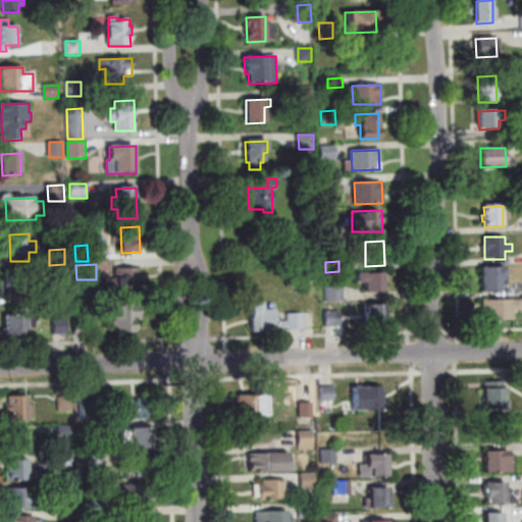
[(483,268),(507,267),(507,280),(509,280),(509,292),(502,292),(502,295),(484,295),(483,268)]
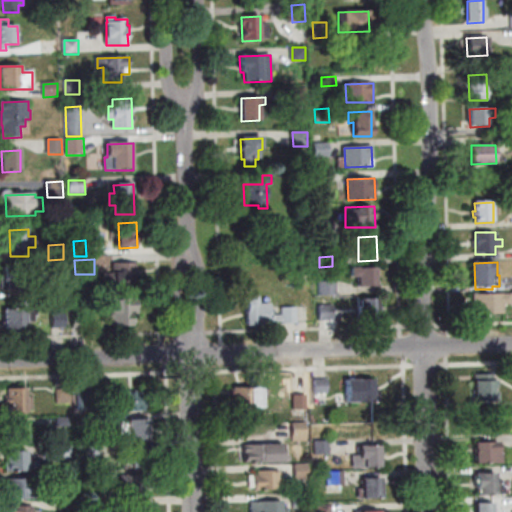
[(104,293),(104,275),(114,275),(114,264),(137,263),(138,292),(104,293)]
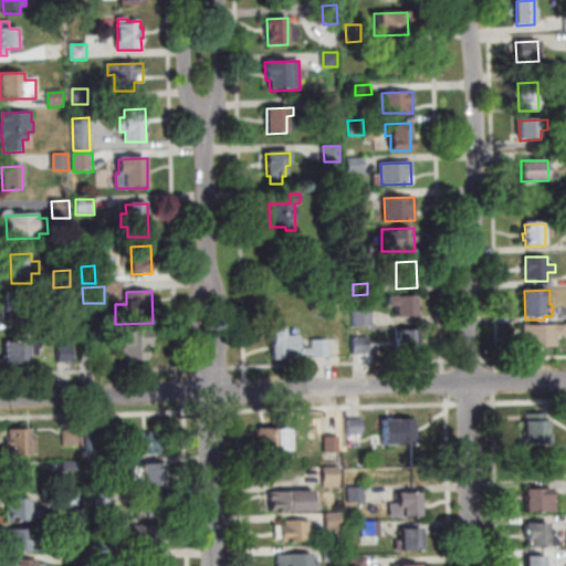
[(35,321),(2,322),(1,306),(4,306),(4,296),(34,295),(35,321)]
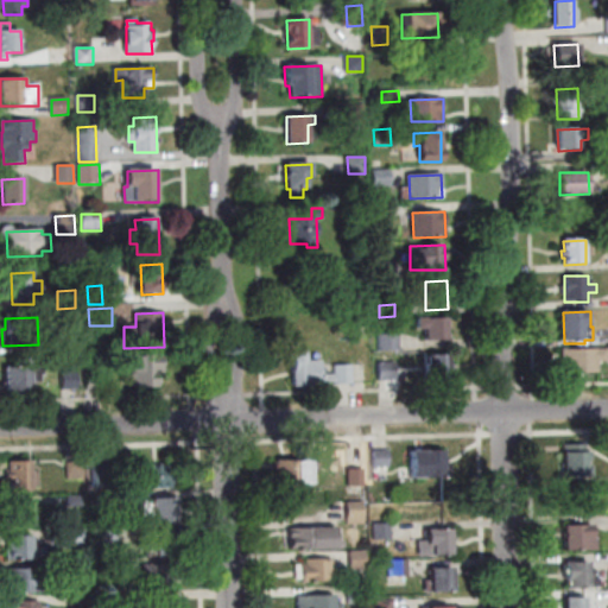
[(417,330),(417,320),(448,318),(448,329),(417,330)]
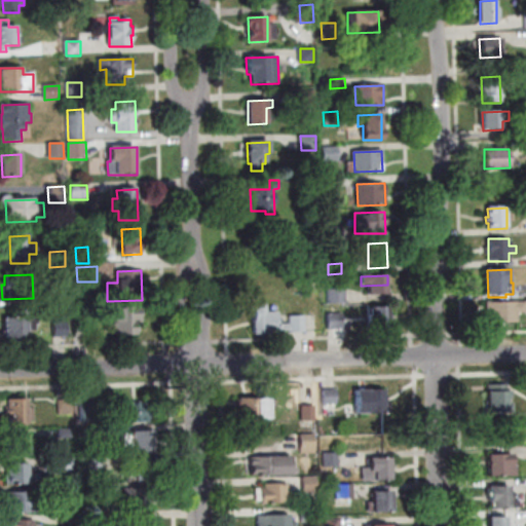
[(329,304),(328,290),(346,290),(346,303),(329,304)]
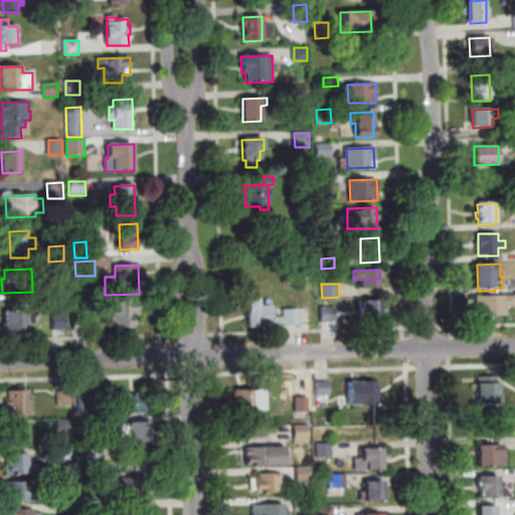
[(514,307),(507,307),(507,316),(479,317),(479,298),(514,297),(514,307)]
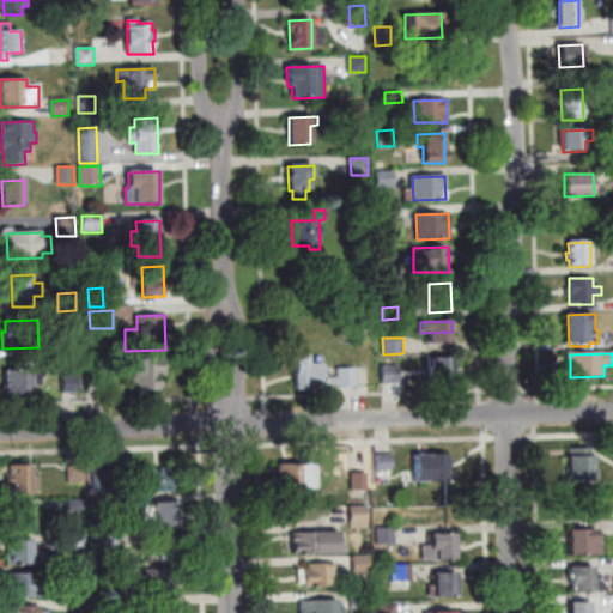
[(323,364),(325,390),(297,392),(296,358),(310,358),(310,365),(323,364)]
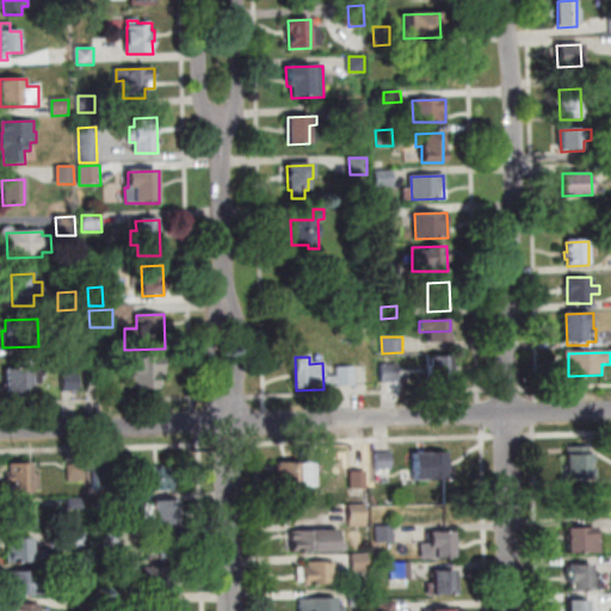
[(450,357),(451,384),(431,384),(430,357),(450,357)]
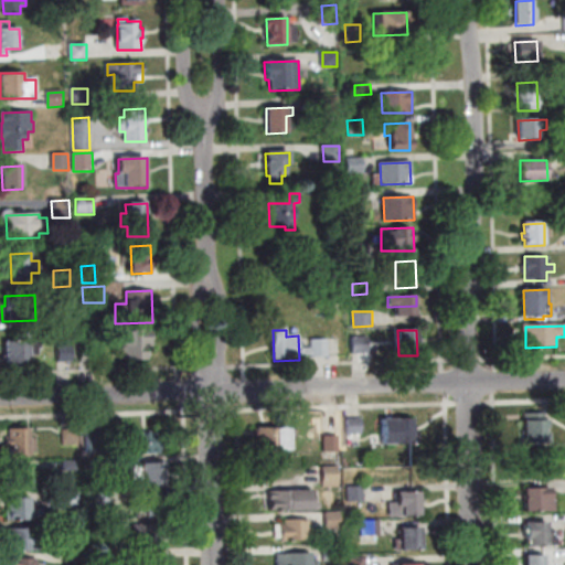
[(125,361),(124,332),(152,331),(153,344),(147,344),(148,360),(125,361)]
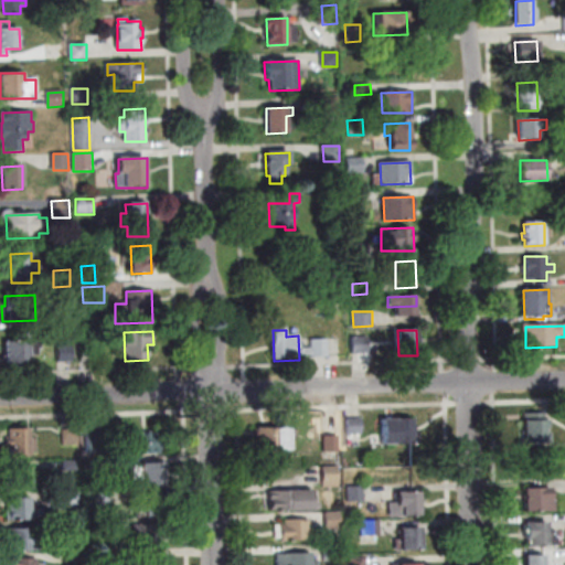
[(369,353),(352,353),(352,338),(368,338),(369,353)]
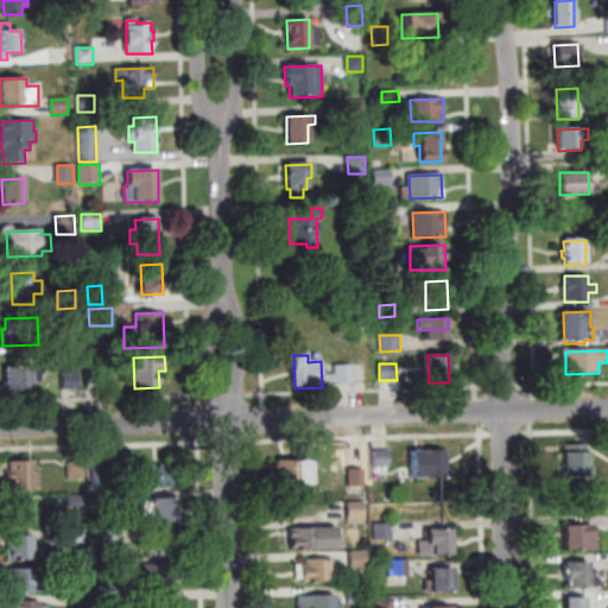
[(353,384),(336,385),(336,366),(353,366),(353,384)]
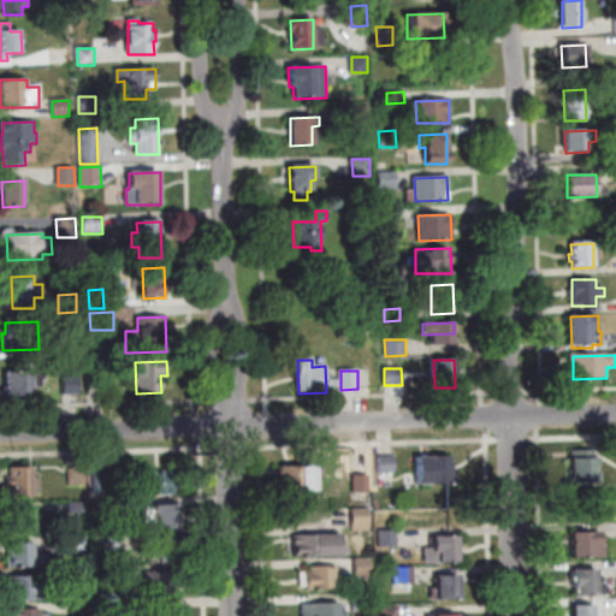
[(7,374),(46,373),(46,381),(42,381),(42,388),(33,389),(33,398),(7,398),(7,374)]
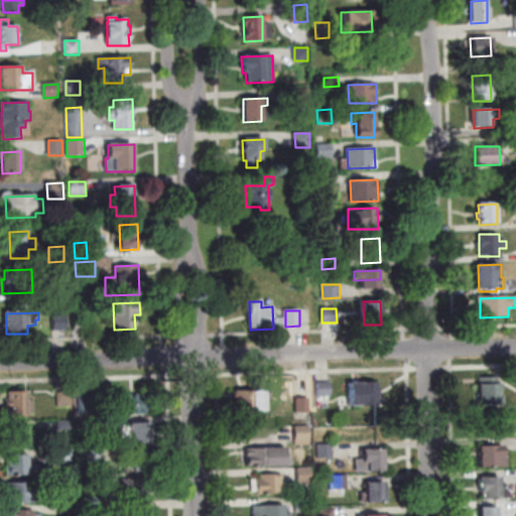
[(53,316),(67,316),(67,331),(53,331),(53,316)]
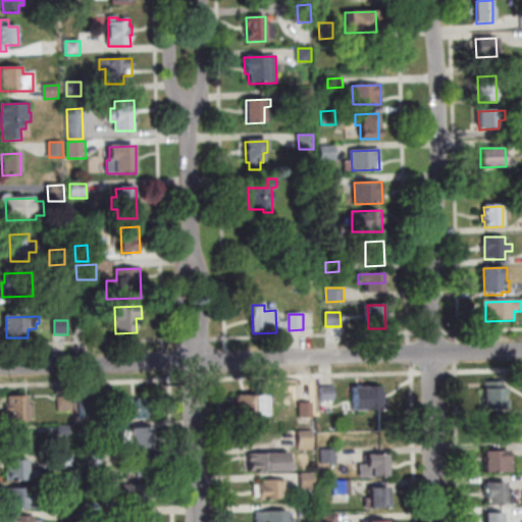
[(75,334),(74,321),(88,321),(89,334),(75,334)]
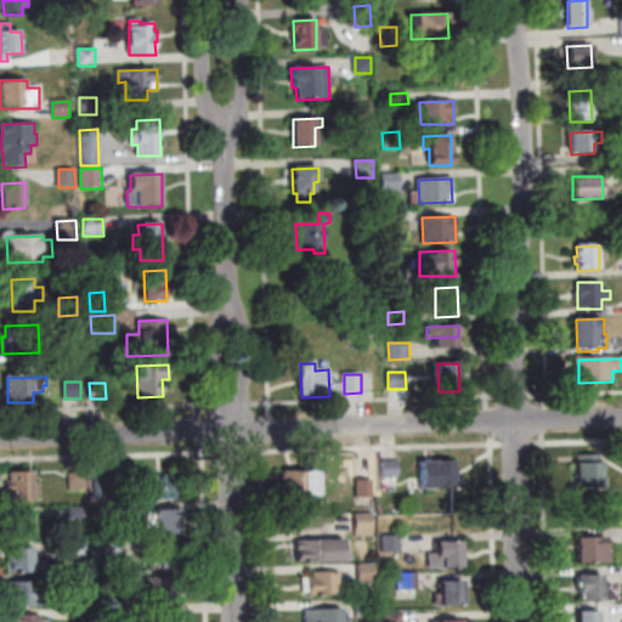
[(580,490),(578,456),(598,456),(598,464),(608,464),(608,490),(580,490)]
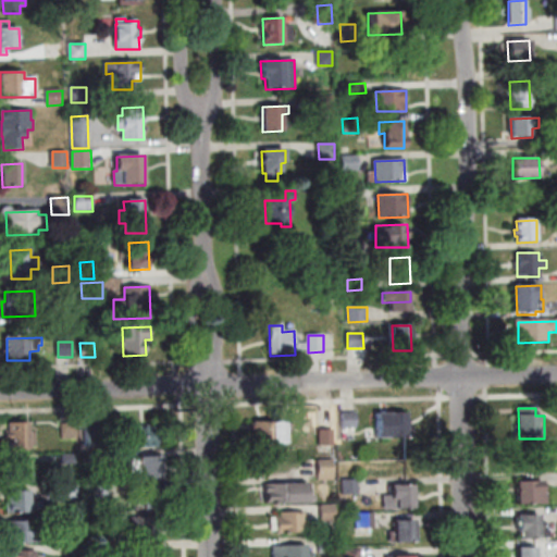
[(343,428),(343,413),(356,413),(356,428),(343,428)]
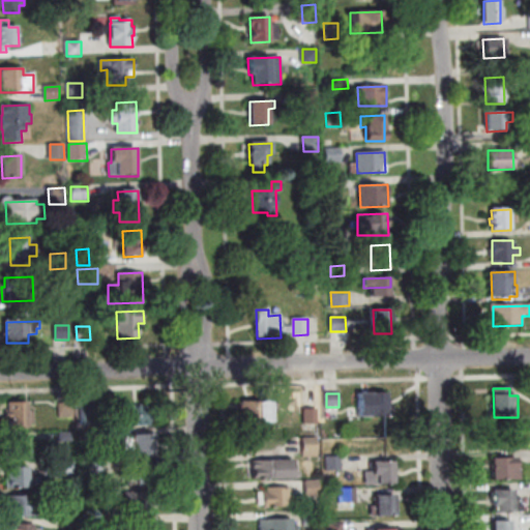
[(359,394),(387,393),(388,417),(359,417),(359,394)]
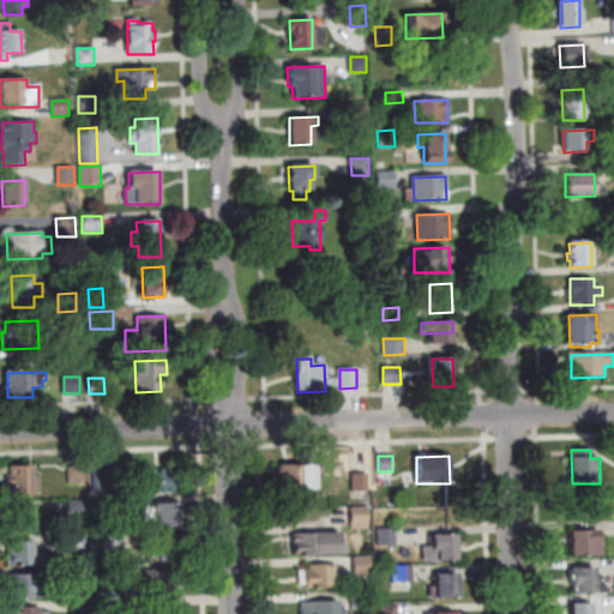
[(281,493),(281,475),(277,475),(277,469),(281,469),(281,467),(313,465),(314,489),(301,491),(301,492),(281,493)]
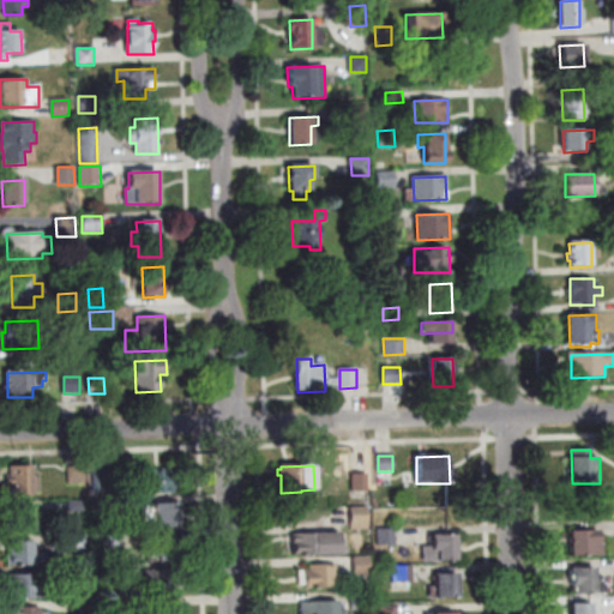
[(40,492),(32,492),(32,494),(11,494),(11,488),(8,488),(8,477),(11,477),(10,468),(32,468),(32,476),(40,476),(40,492)]
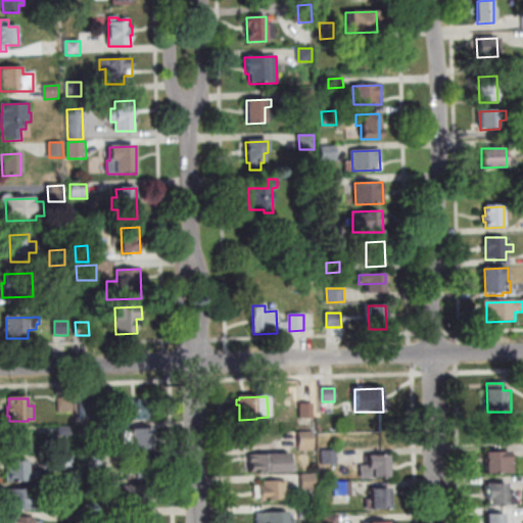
[(58,413),(58,399),(72,398),(73,413),(58,413)]
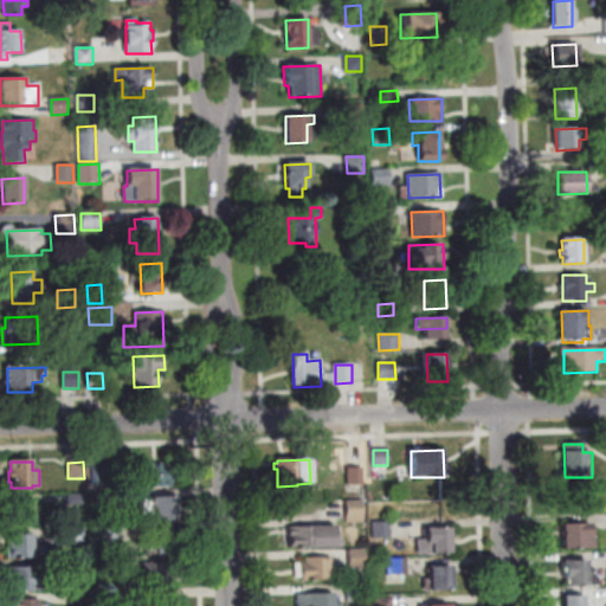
[(128,479),(128,466),(171,465),(172,487),(143,488),(143,484),(131,485),(130,479),(128,479)]
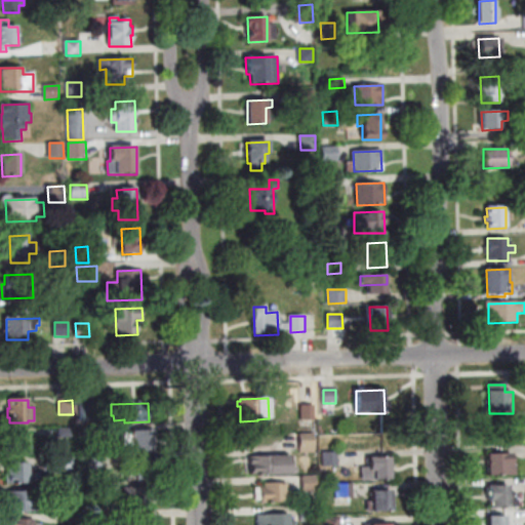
[(81,404),(97,404),(98,421),(81,421),(81,404)]
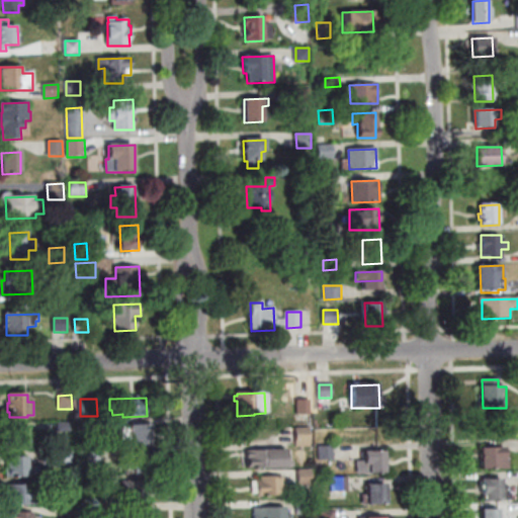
[(297,415),(296,401),(311,400),(311,415),(297,415)]
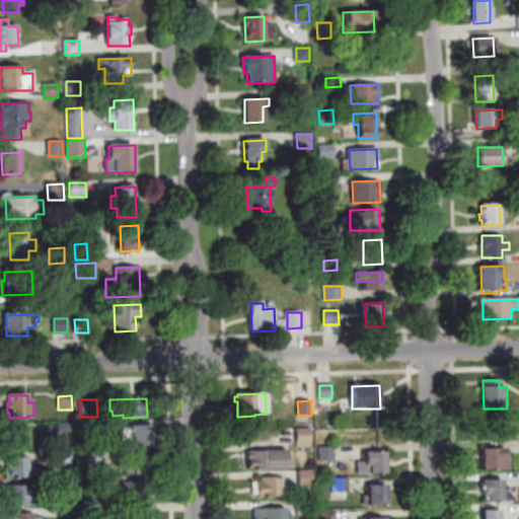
[(73,433),(59,433),(58,425),(73,424),(73,433)]
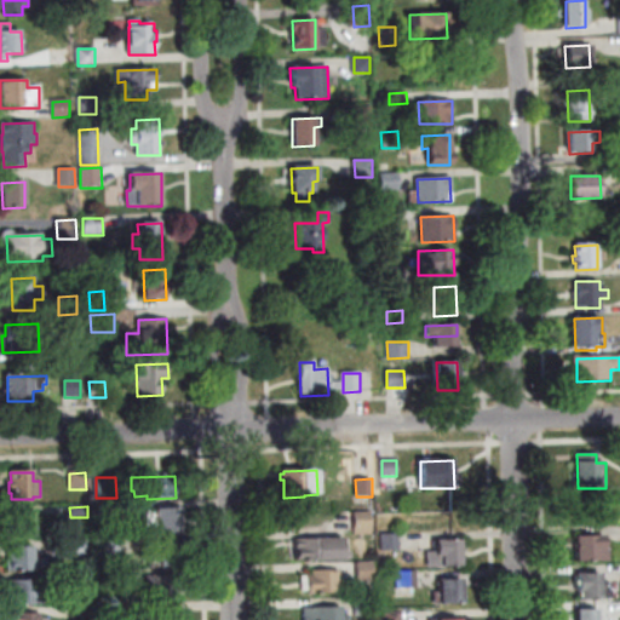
[(115,517),(99,517),(99,506),(115,506),(115,517)]
